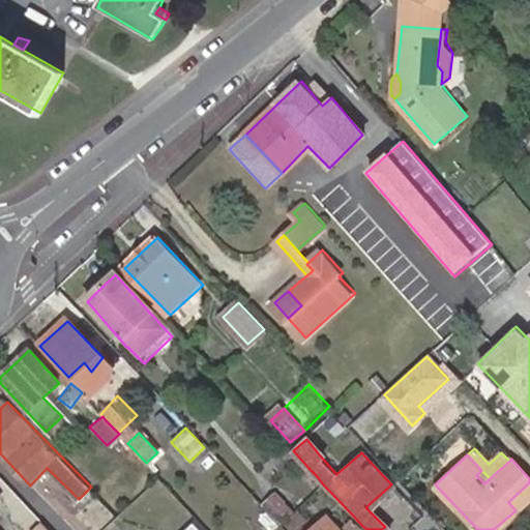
[(484,483),(490,478),(481,470),(476,475),(484,483)]
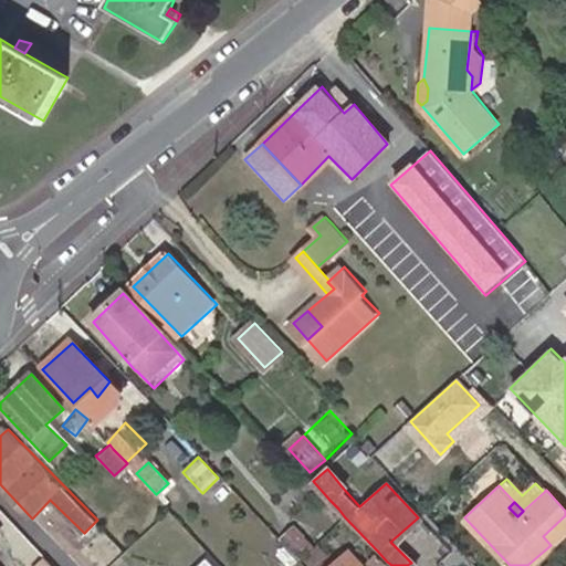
[(565,530),(565,515),(543,536),(551,545),(565,530)]
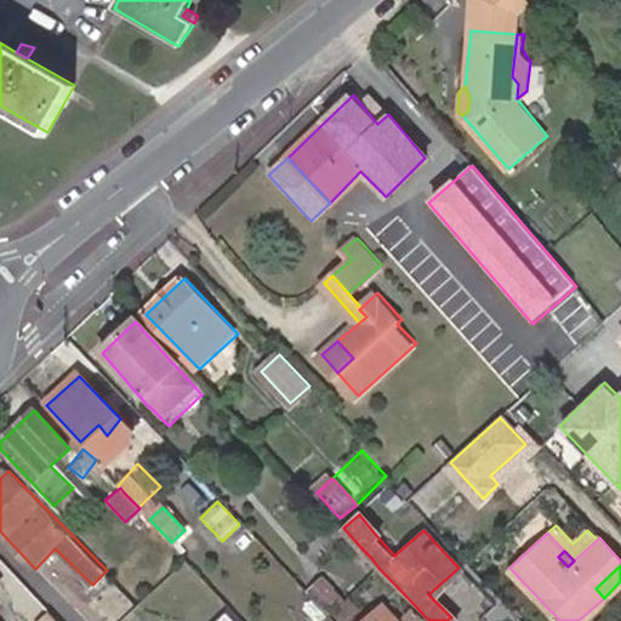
[(343,600),(336,592),(325,581),(309,596),(326,615),(343,600)]
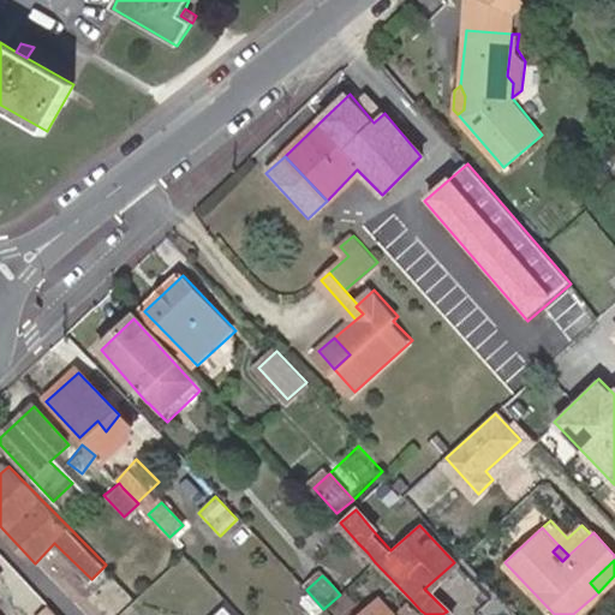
[(346,593),(326,611),(328,614),(344,614),(356,604),(346,593)]
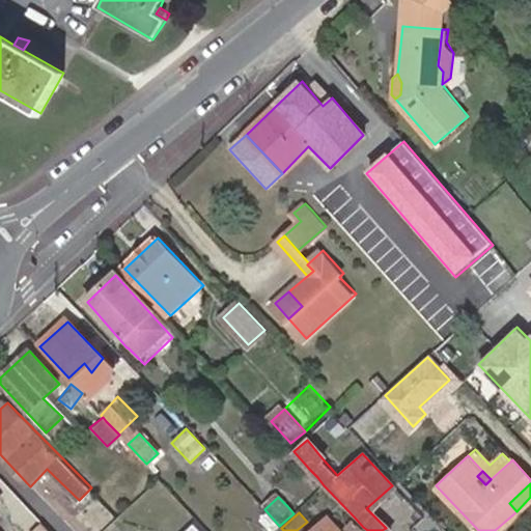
[(359,530),(362,528),(353,518),(345,526),(350,530),(359,530)]
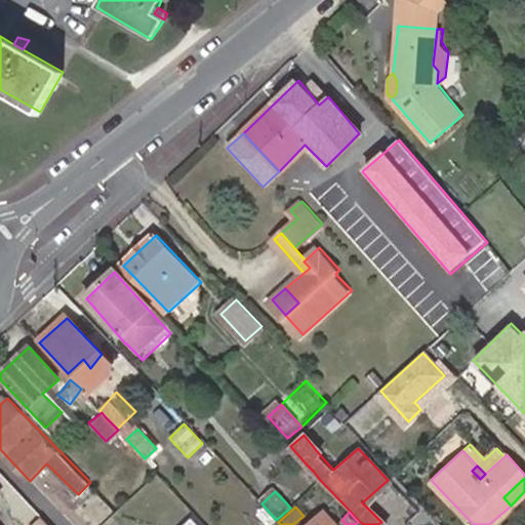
[(314,524),(327,524),(318,514),(311,521),(314,524)]
